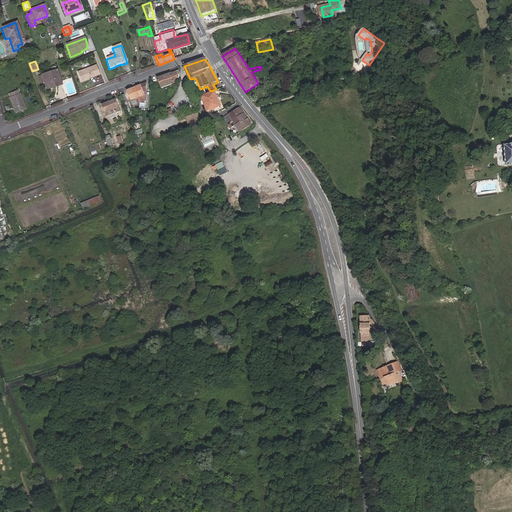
[(76,72),(79,82),(98,76),(95,66),(76,72)]
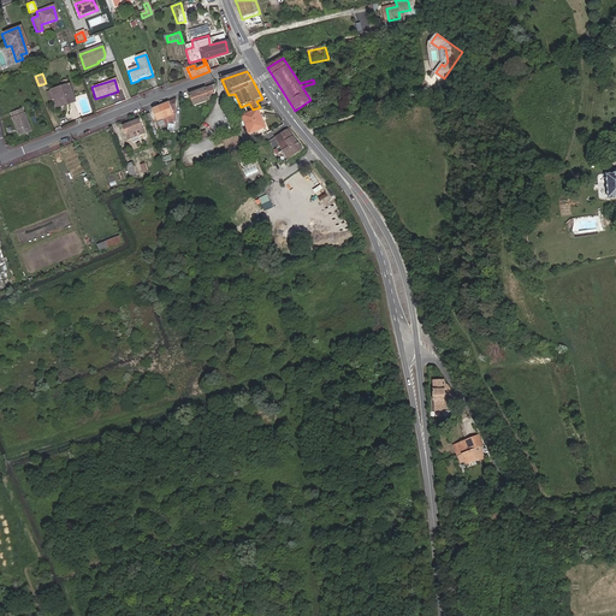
[(75,100),(67,83),(49,90),(46,92),(51,100),(53,99),(55,105),(66,100),(67,102),(75,100)]
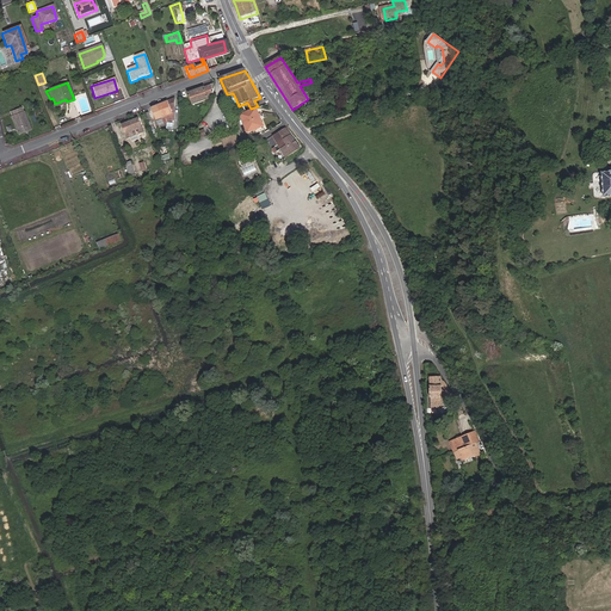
[(207,98),(214,96),(214,85),(189,93),(193,105),(208,100),(207,98)]
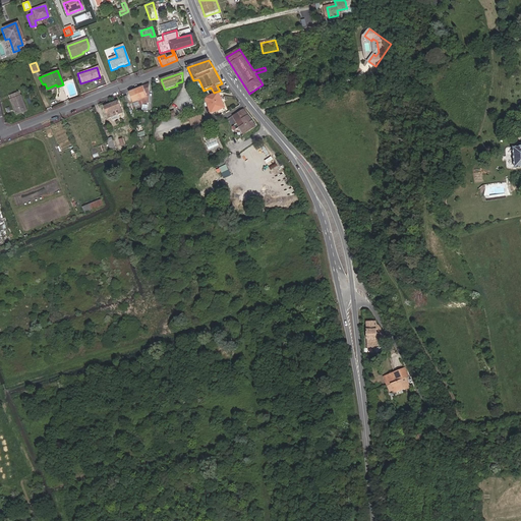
[(149,93),(149,83),(128,93),(133,104),(136,102),(137,104),(139,103),(140,106),(147,104),(143,99),(148,97),(146,94),(149,93)]
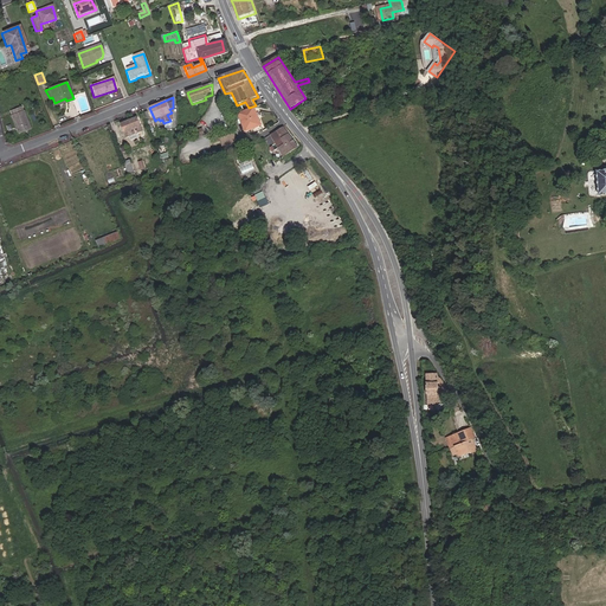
[(20,108),(8,113),(18,136),(31,130),(20,108)]
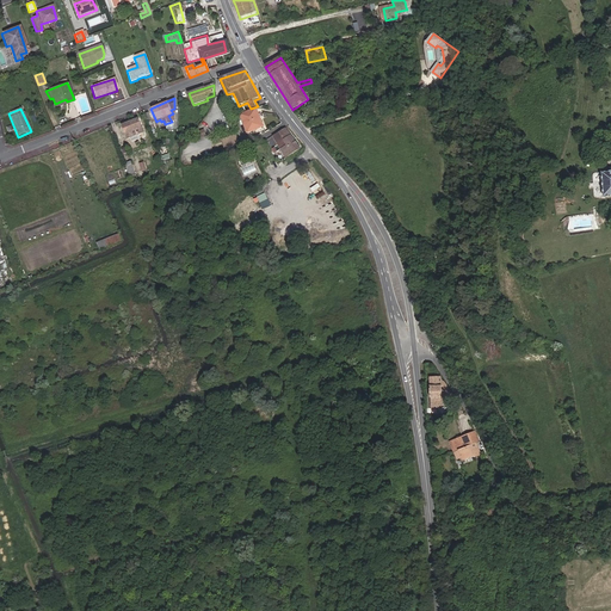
[(264,128),(257,109),(240,115),(247,134),(253,131),(264,128)]
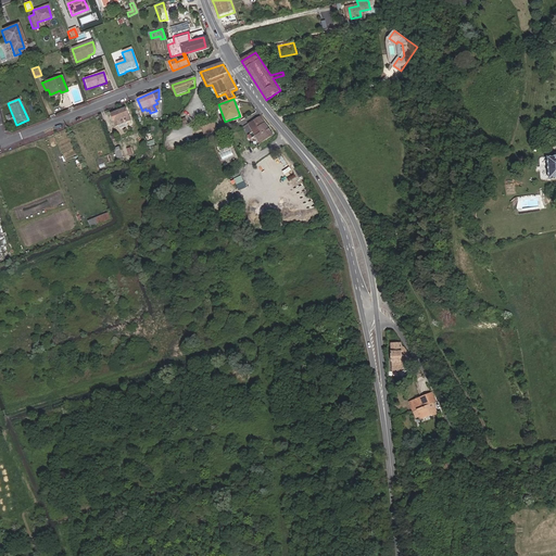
[(126,110),(111,115),(115,126),(117,125),(118,129),(127,126),(126,122),(130,119),(126,110)]
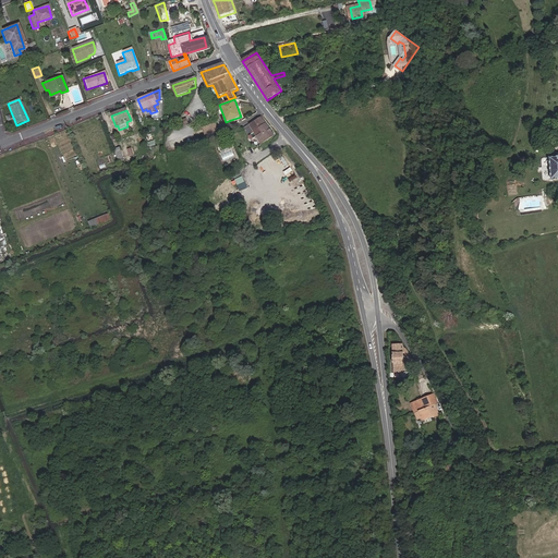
[(187,118),(179,121),(181,128),(189,124),(187,118)]
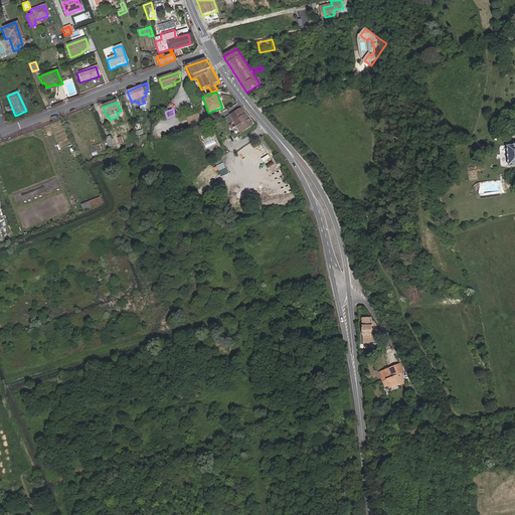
[(241,110),(230,116),(239,133),(252,125),(241,110)]
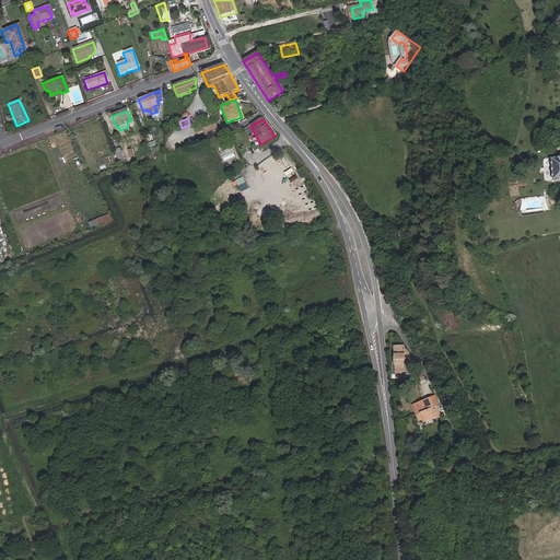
[(208,127),(203,129),(207,137),(211,136),(219,132),(216,125),(208,127)]
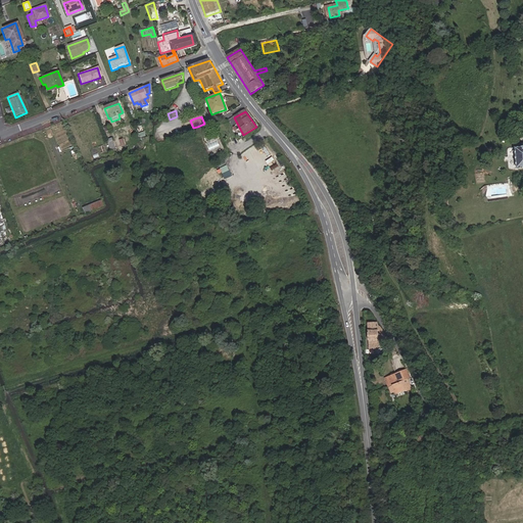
[(274,160),(268,162),(271,174),(277,172),(274,160)]
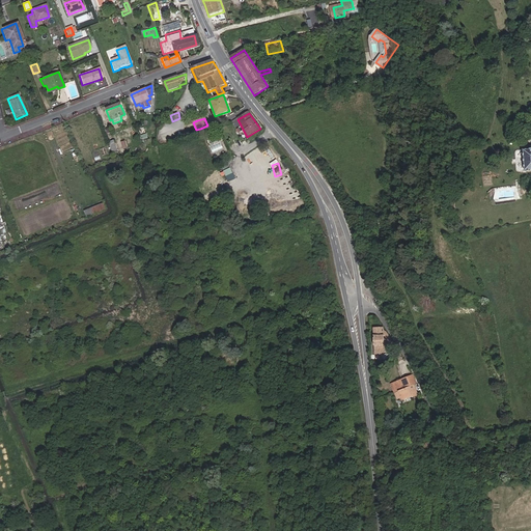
[(228,182),(235,178),(230,167),(223,170),(228,182)]
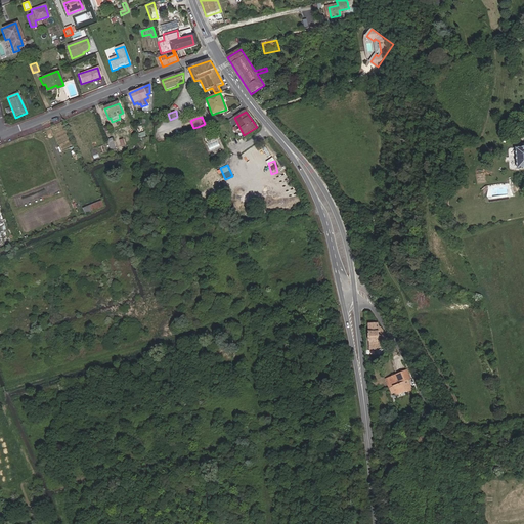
[(169,171),(164,175),(171,183),(177,178),(169,171)]
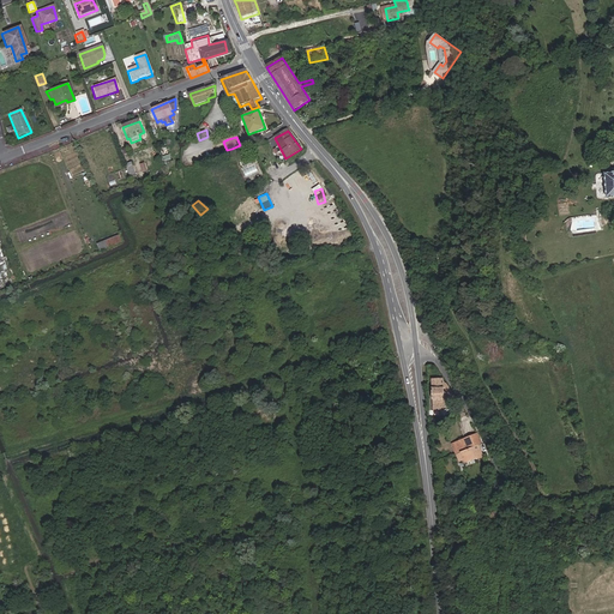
[(120,242),(118,236),(103,241),(107,247),(120,242)]
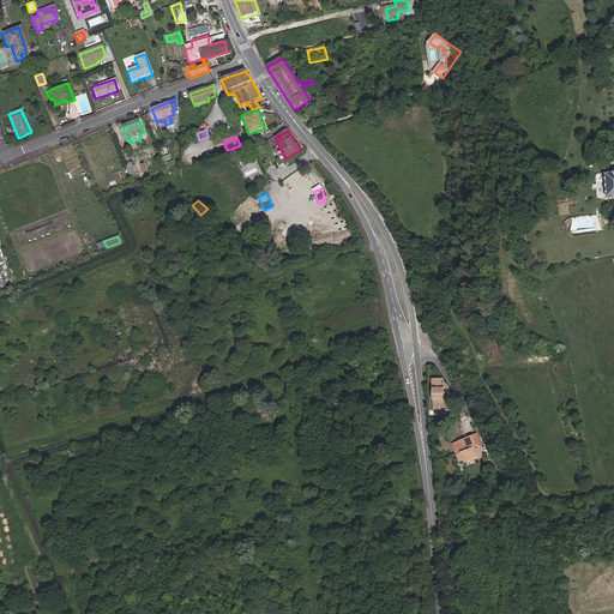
[(281,294),(276,296),(284,313),(289,311),(281,294)]
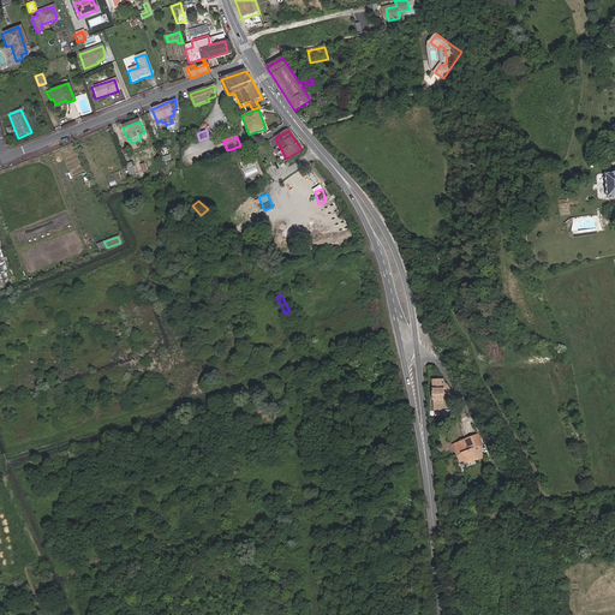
[(443,380),(442,380),(434,381),(434,412),(449,411),(449,402),(446,402),(445,389),(451,389),(447,384),(445,384),(443,380)]
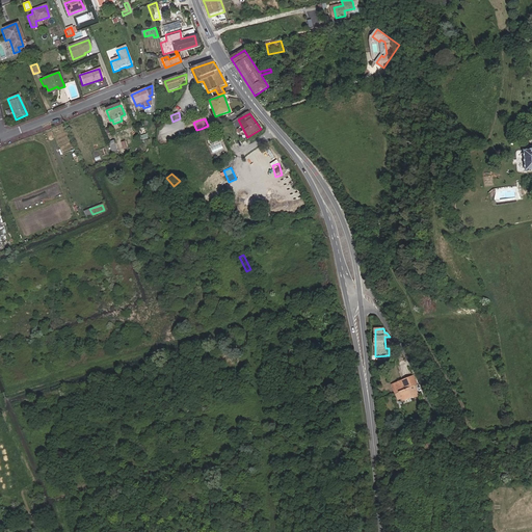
[(416,384),(413,376),(393,382),(396,393),(399,391),(413,386),(416,384)]
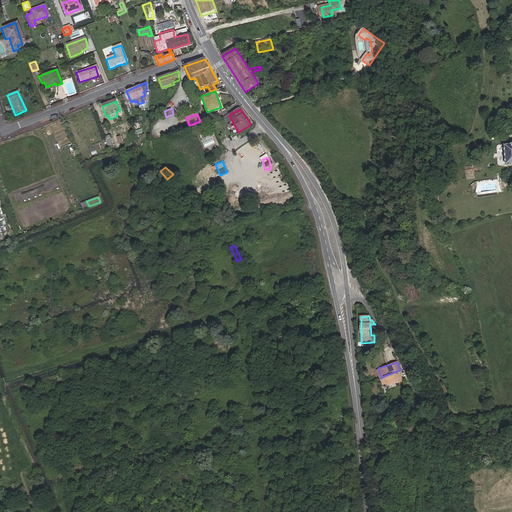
[(400,380),(397,371),(384,376),(387,384),(400,380)]
